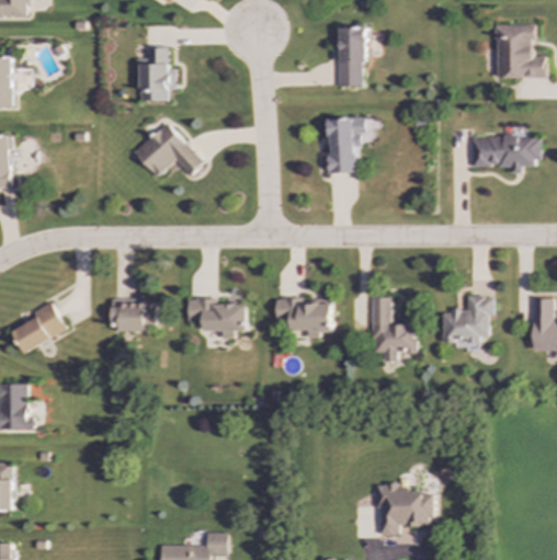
[(0,0),(0,16),(23,16),(23,0),(0,0)]
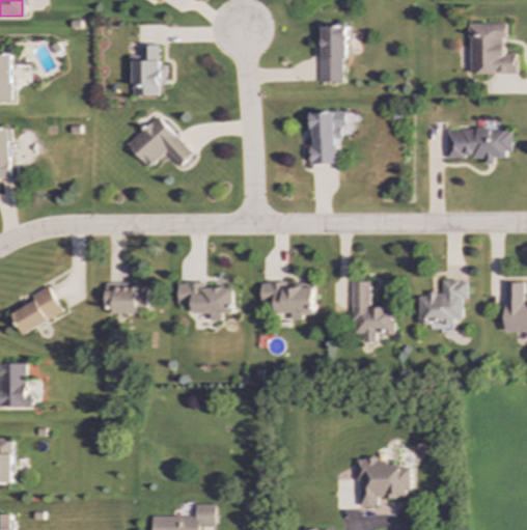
[(501,23),(466,23),(467,74),(512,73),(512,53),(501,53),(501,23)]
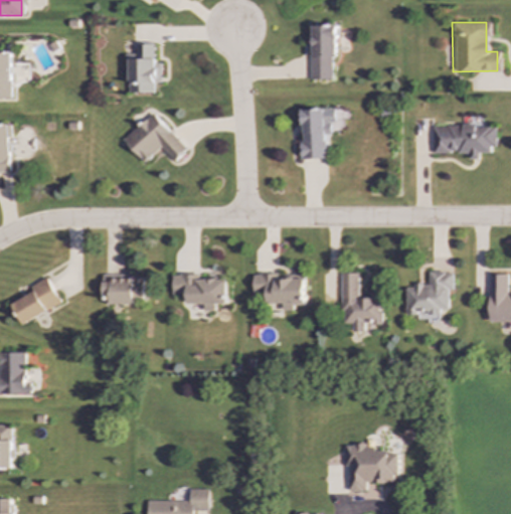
[(329,78),(329,57),(333,57),(333,25),(308,25),(308,79),(329,78)]
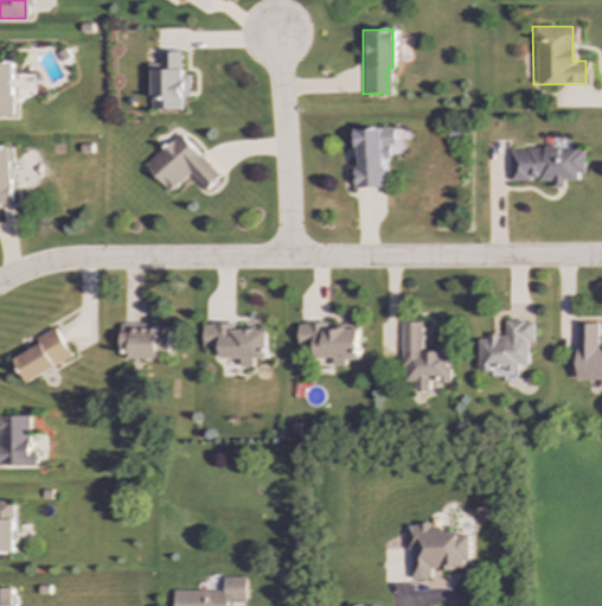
[(178,109),(178,97),(187,97),(187,74),(179,74),(179,50),(157,51),(157,63),(146,63),(146,109),(178,109)]
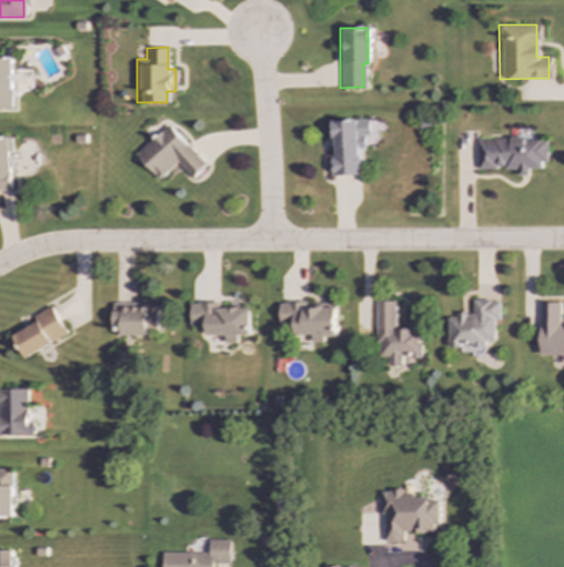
[(8,57),(0,57),(0,108),(9,108),(8,57)]
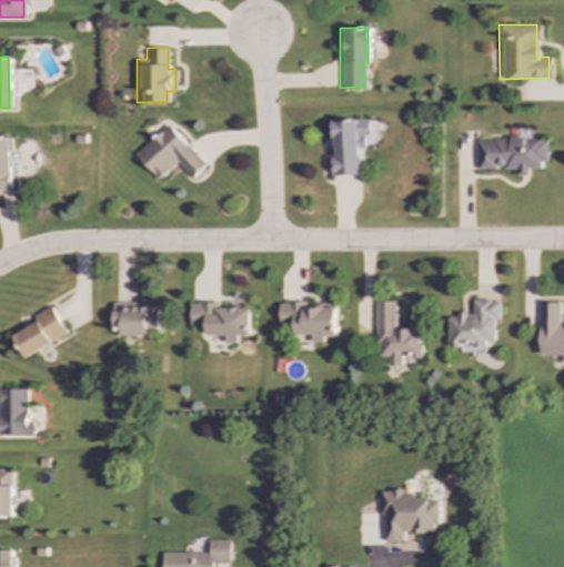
[(328,175),(355,174),(354,148),(362,148),(362,134),(366,134),(365,119),(329,120),(331,155),(326,155),(328,175)]
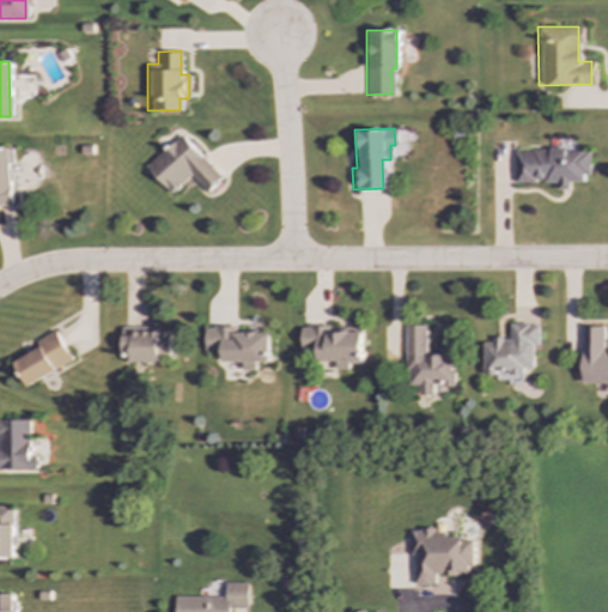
[(219,177),(178,134),(144,165),(169,193),(188,174),(204,192),(219,177)]
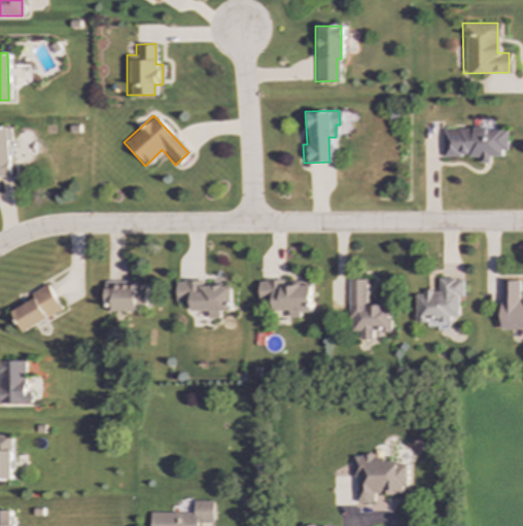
[(0,175),(8,175),(6,127),(0,127),(0,175)]
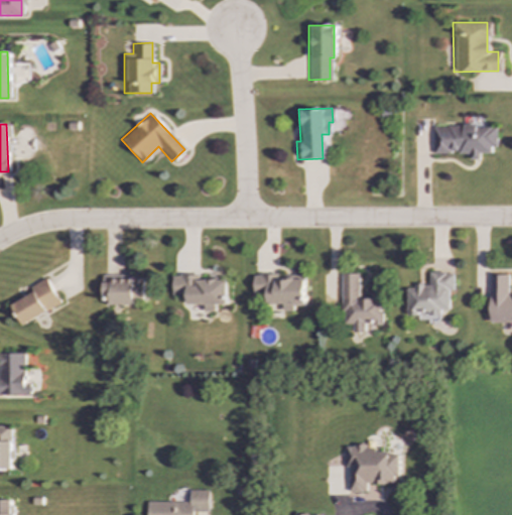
[(430,152),(468,152),(468,158),(477,158),(477,152),(493,152),(493,126),(430,125),(430,152)]
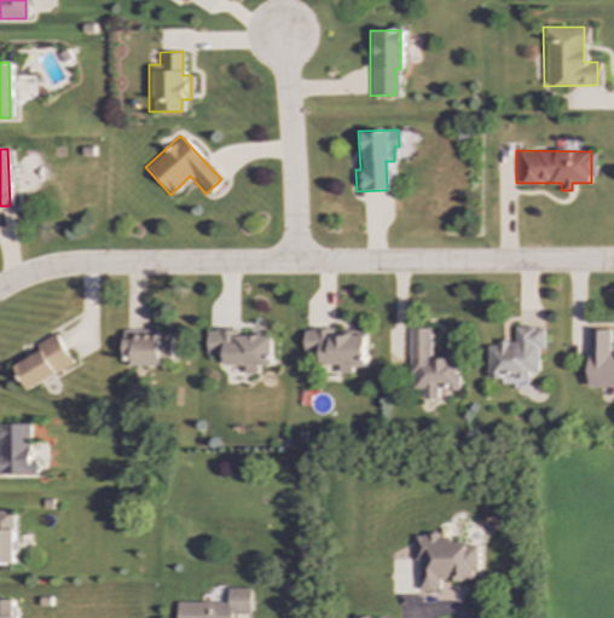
[(485,379),(509,379),(509,387),(525,386),(523,371),(536,370),(536,347),(542,347),(542,325),(511,327),(513,341),(485,342),(485,379)]
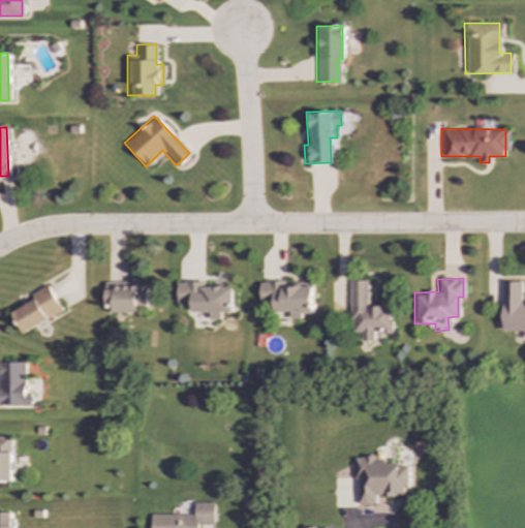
[(365,280),(347,280),(347,332),(359,332),(359,339),(370,339),(370,332),(389,332),(390,306),(365,306),(365,280)]
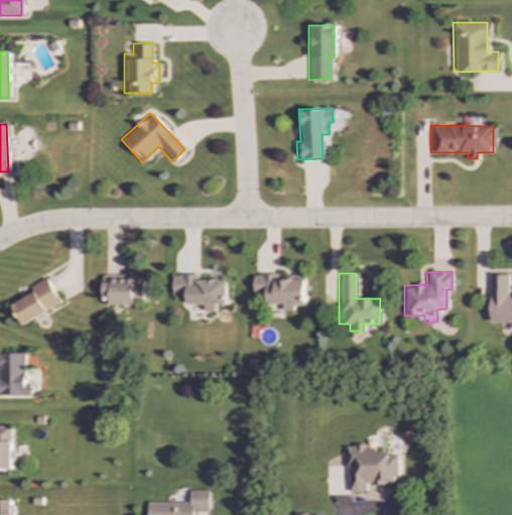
[(170,294),(184,294),(184,303),(201,303),(202,310),(212,310),(212,303),(223,303),(223,279),(196,279),(196,274),(169,274),(170,294)]
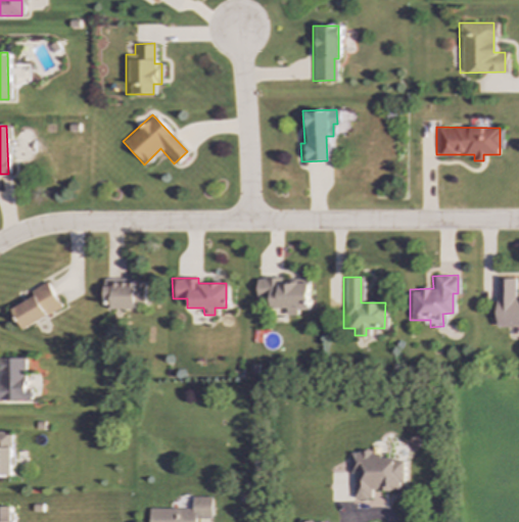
[(518,326),(518,297),(513,297),(513,278),(494,278),(496,326),(518,326)]
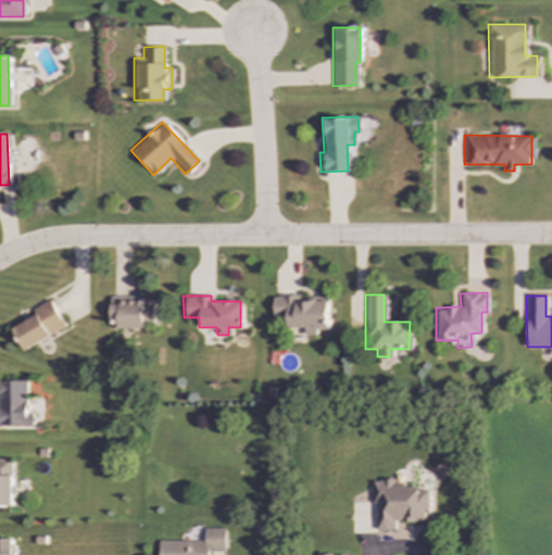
[(108,318),(114,318),(114,327),(152,326),(152,297),(107,298),(108,318)]
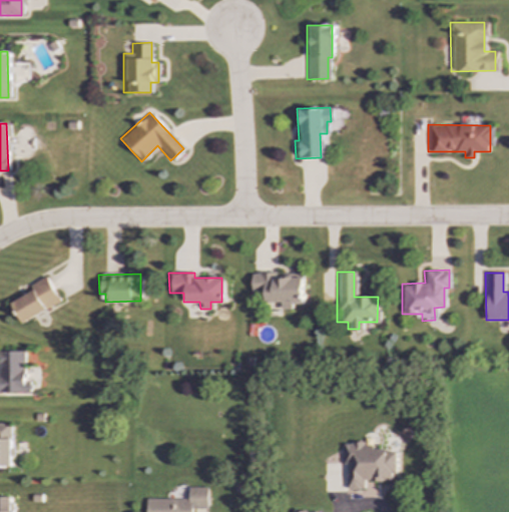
[(300,304),(300,274),(249,274),(249,292),(262,292),(262,301),(278,301),(278,308),(289,308),(289,304),(300,304)]
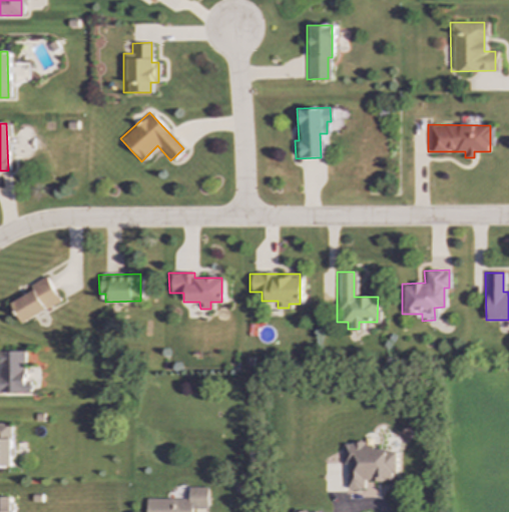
[(21,323),(58,301),(43,276),(28,285),(31,290),(9,303),(21,323)]
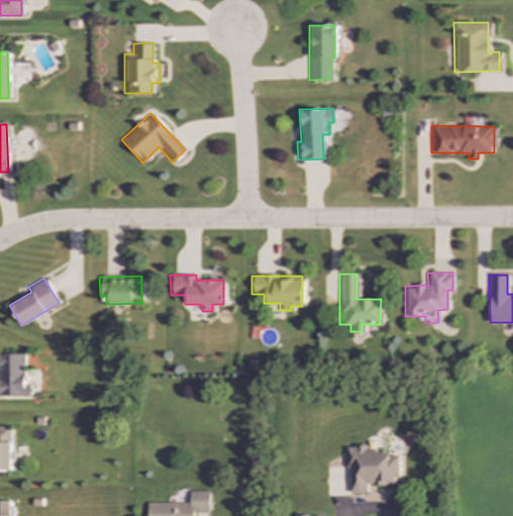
[(0,394),(28,394),(28,384),(23,384),(23,353),(0,353),(0,394)]
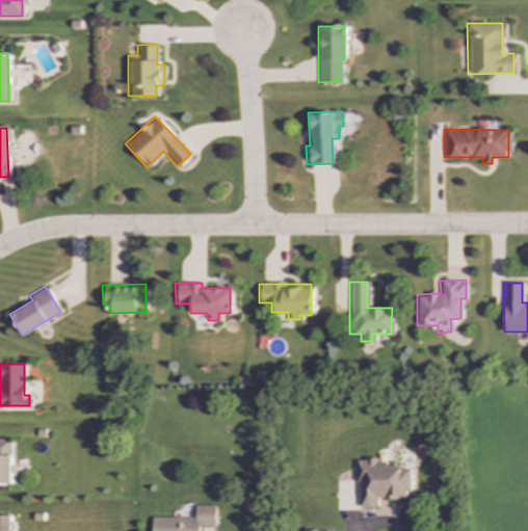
[(0,483),(10,483),(9,437),(0,437),(0,483)]
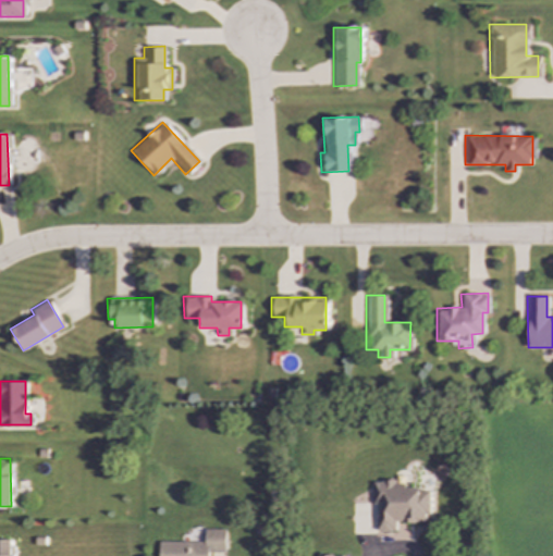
[(373,530),(394,530),(394,521),(427,521),(427,489),(403,489),(403,481),(372,481),(373,530)]
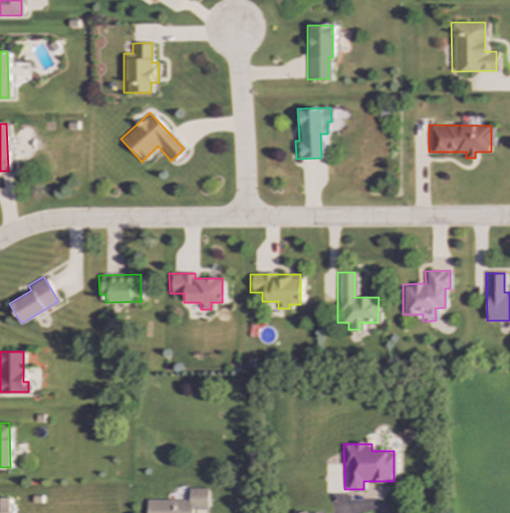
[(144,512),(189,512),(189,509),(204,509),(205,488),(186,487),(186,500),(145,499),(144,512)]
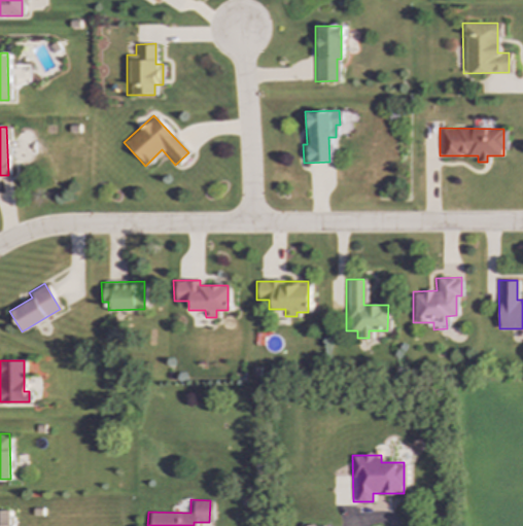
[(10,525),(10,510),(0,510),(0,525),(10,525)]
